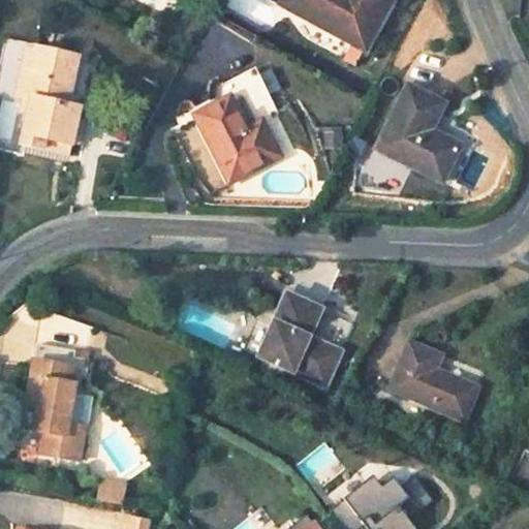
[(403,1),(400,0),(294,0),(288,12),(372,58),(403,1)]
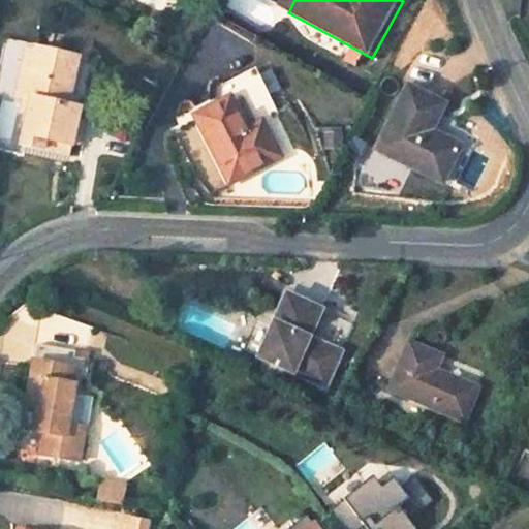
[(67,105),(75,58),(52,54),(51,61),(31,58),(22,98),(29,100),(20,146),(71,156),(81,106),(67,105)]
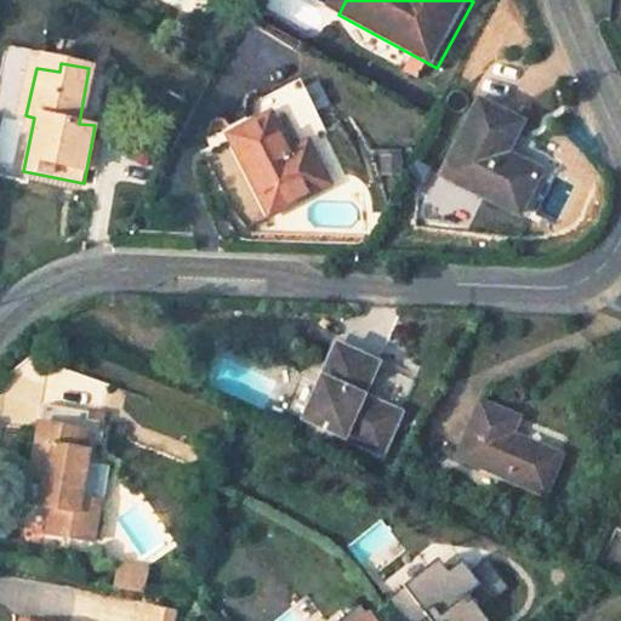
[(36,68),(26,66),(17,114),(26,115),(36,68)]
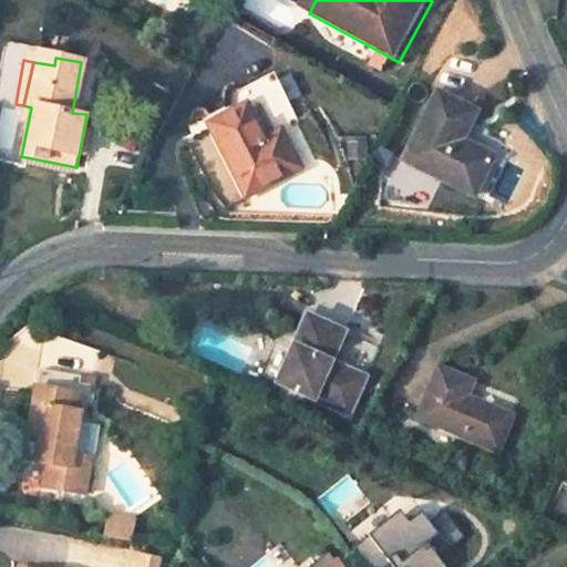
[(484,120),(444,99),(408,166),(477,204),(496,168),(466,153),(484,120)]
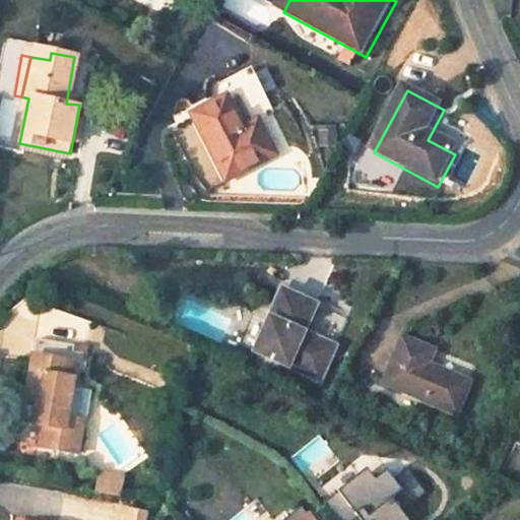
[(225,95),(192,113),(225,179),(275,153),(257,119),(243,127),(225,95)]
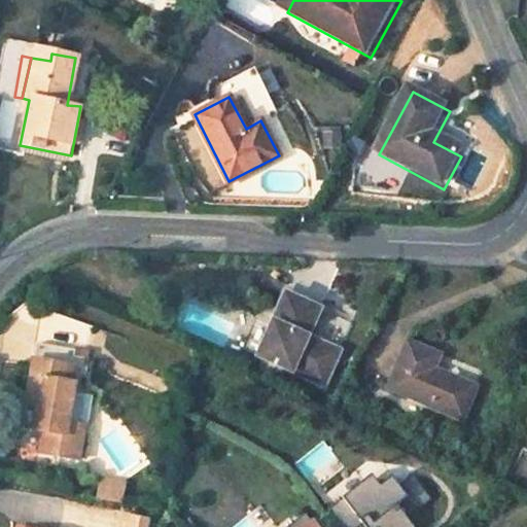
[(354,320),(288,291),(258,359),(325,389),(354,320)]
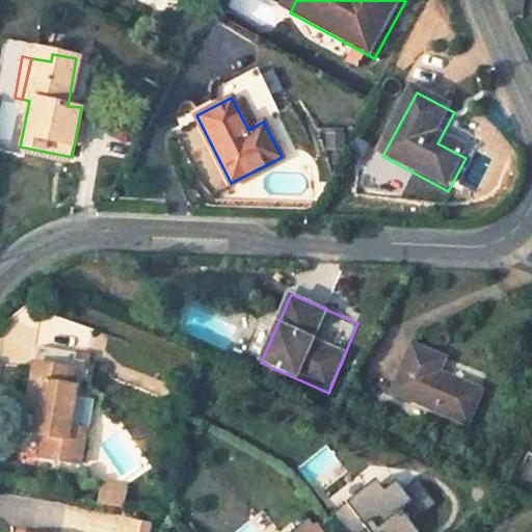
[(73,388),(78,355),(33,348),(31,365),(43,366),(40,382),(28,380),(25,402),(37,404),(33,433),(44,434),(40,457),(80,466),(85,430),(73,428),(78,388),(73,388)]
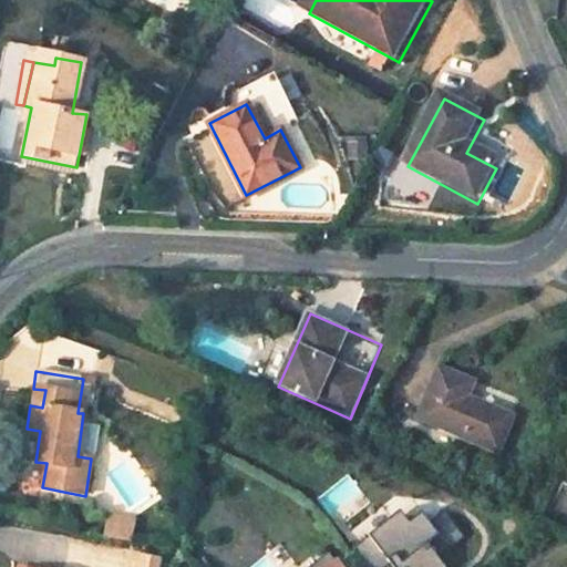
[(475,383),(442,371),(422,420),(501,450),(514,418),(470,399),(475,383)]
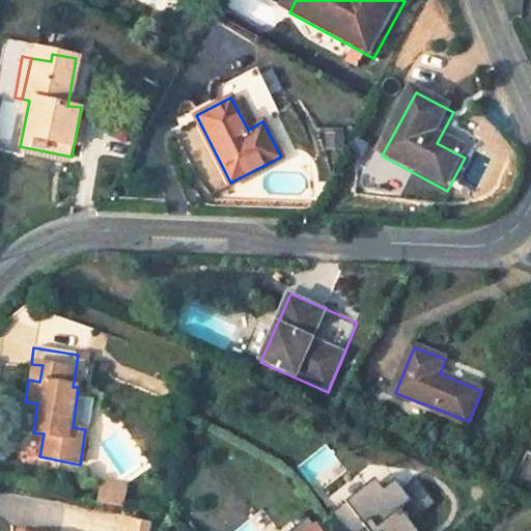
[(31,364),(28,380),(39,382),(43,365),(31,364)]
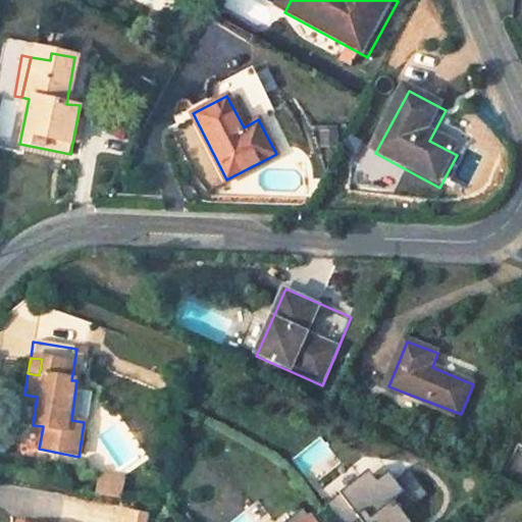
[(521,449),(514,447),(505,470),(521,476),(521,449)]
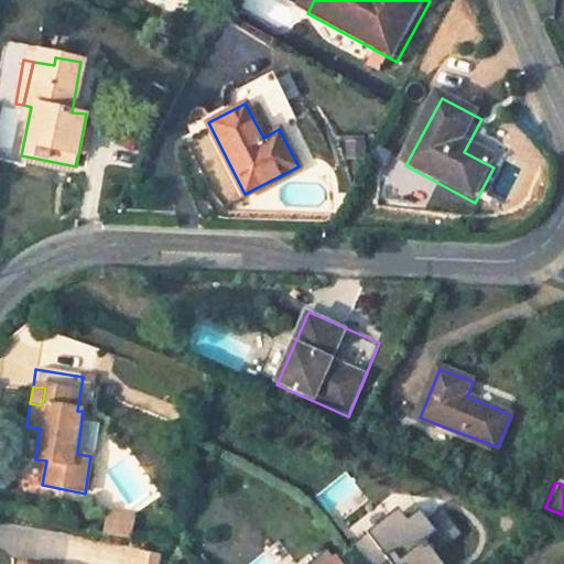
[(372,544),(367,538),(399,512),(396,508),(349,545),(358,556),(372,544)]
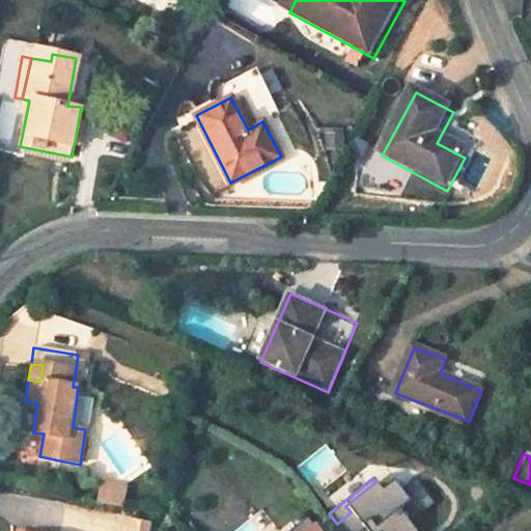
[(415,530),(408,522),(432,503),(413,478),(399,488),(392,480),(381,488),(375,482),(345,506),(351,512),(337,524),(342,530),(359,530),(363,528),(365,530),(415,530)]
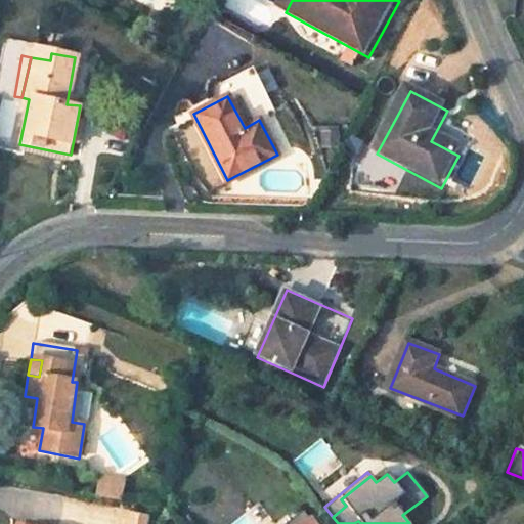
[(120,483),(97,478),(93,495),(116,500),(120,483)]
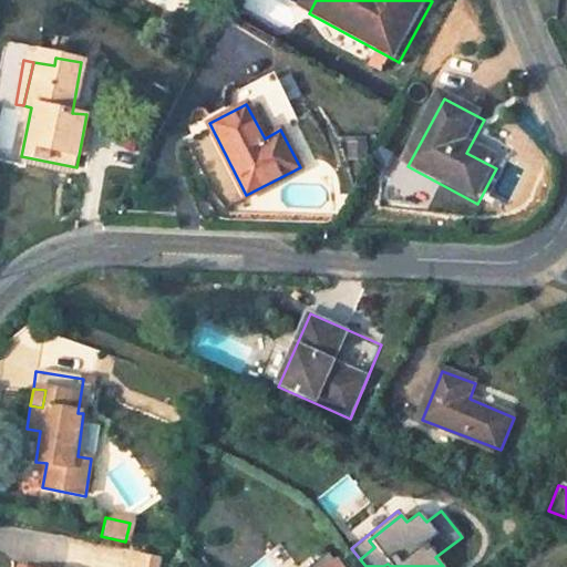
[(338,566),(327,552),(307,566),(338,566)]
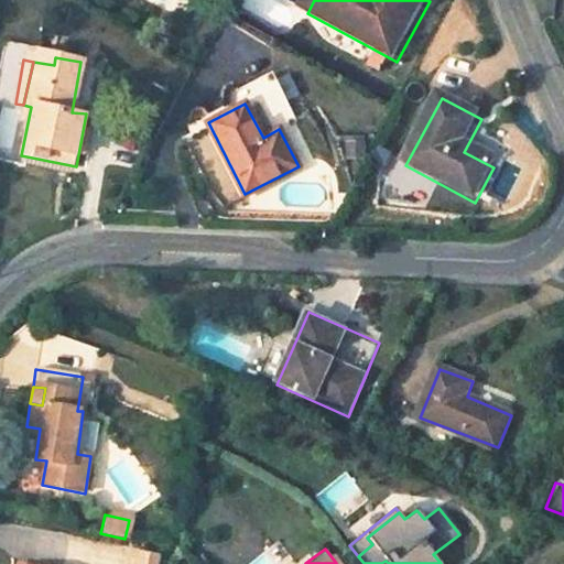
[(154,563),(156,554),(136,550),(132,563),(154,563)]
